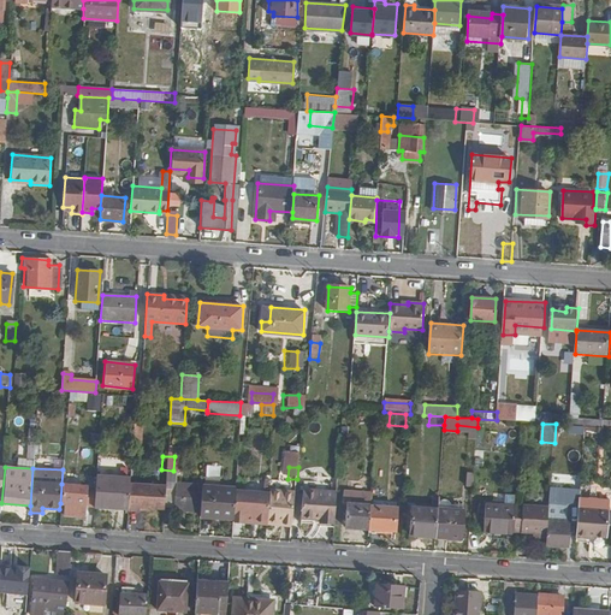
[(200,512),(202,486),(176,485),(177,472),(166,472),(166,480),(164,507),(175,507),(175,510),(200,512)]
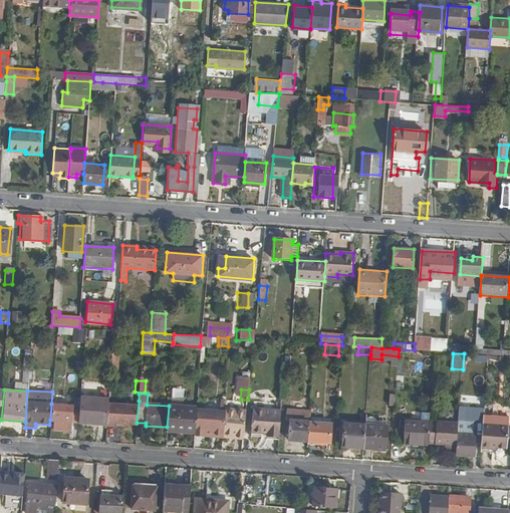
[(395,407),(396,395),(391,395),(390,402),(381,402),(381,406),(395,407)]
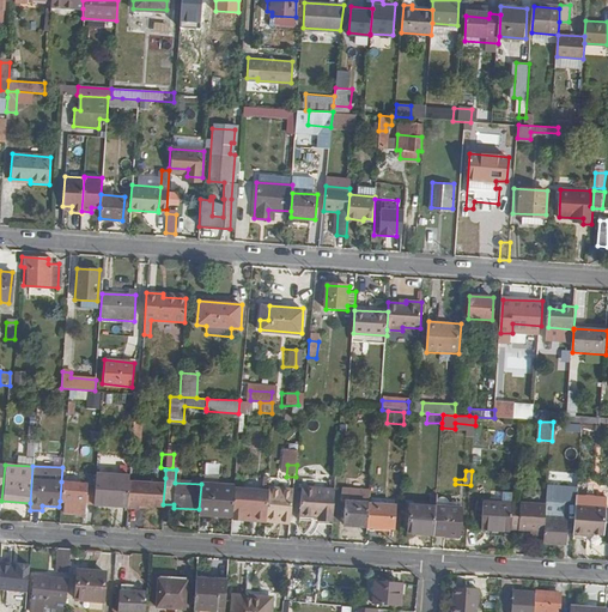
[(128,476),(128,474),(95,472),(92,504),(126,507),(128,476)]
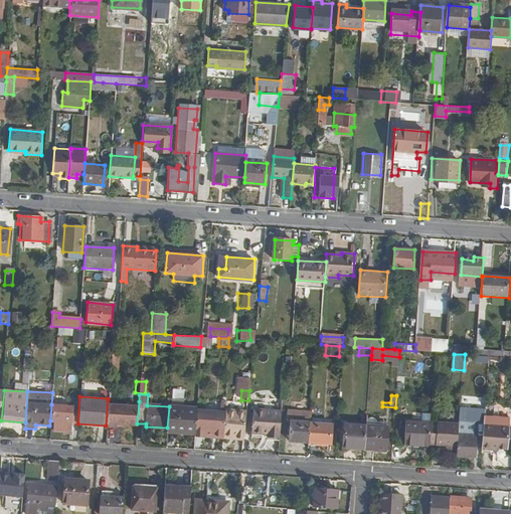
[(137,423),(139,401),(108,399),(106,425),(116,425),(116,422),(137,423)]
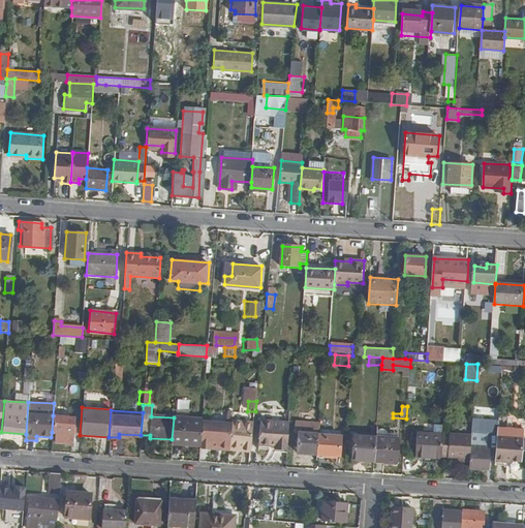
[(72,442),(74,416),(53,415),(52,432),(55,432),(55,441),(72,442)]
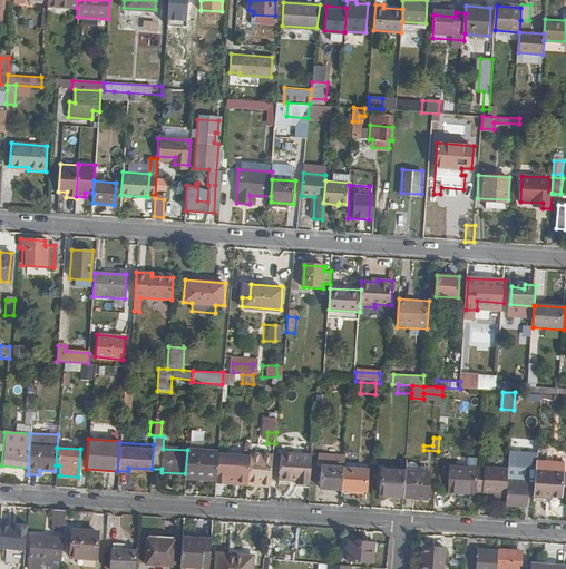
[(217,454),(217,453),(187,450),(185,473),(185,479),(215,481),(217,454)]
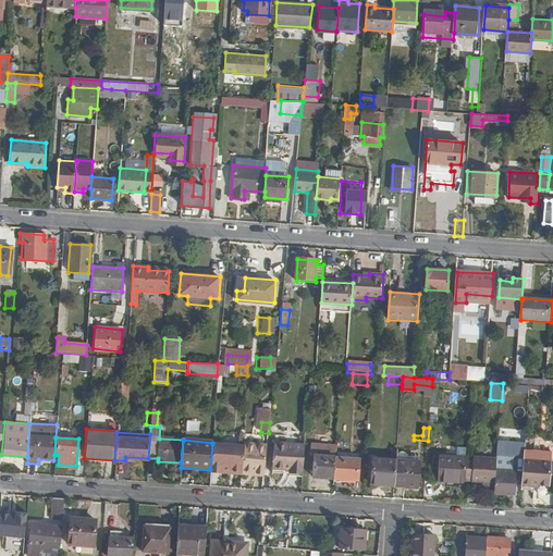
[(492,441),(492,455),(518,456),(519,442),(492,441)]
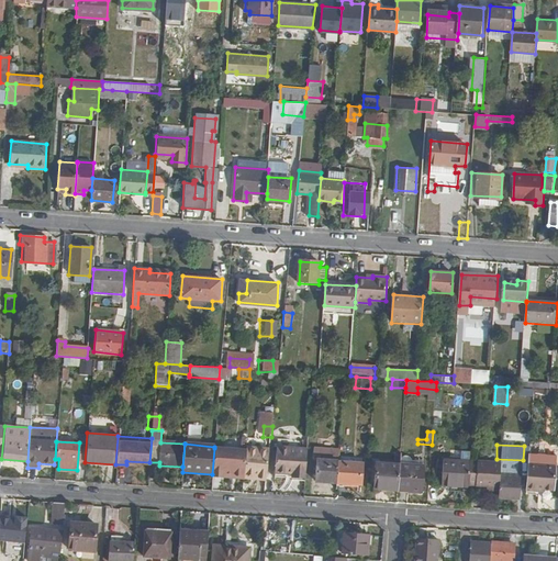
[(243,477),(245,450),(214,448),(212,474),(222,475),(243,477)]
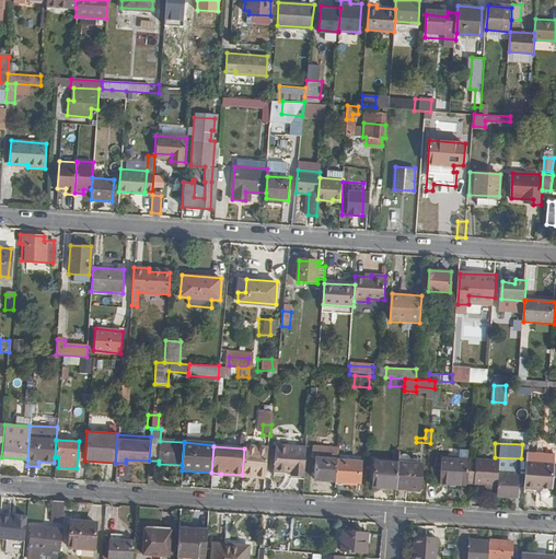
[(266,476),(269,449),(244,446),(244,449),(242,475),(266,476)]
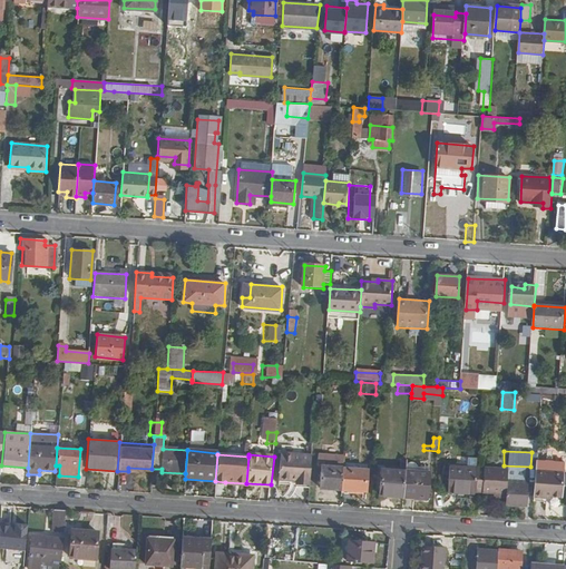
[(310,486),(312,457),(282,454),(280,481),(298,482),(296,484),(310,486)]
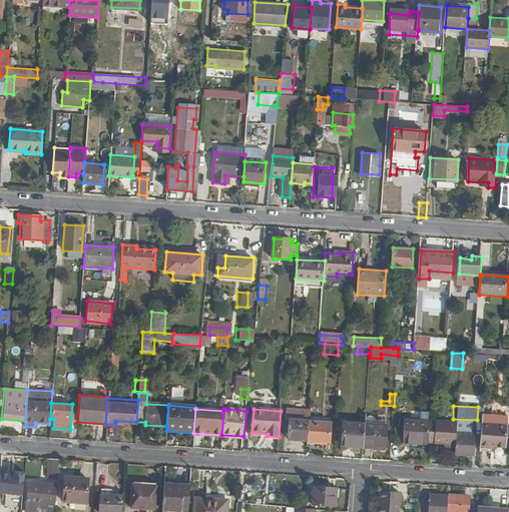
[(309,421),(309,411),(303,411),(302,421),(290,421),(288,441),(308,442),(309,421)]
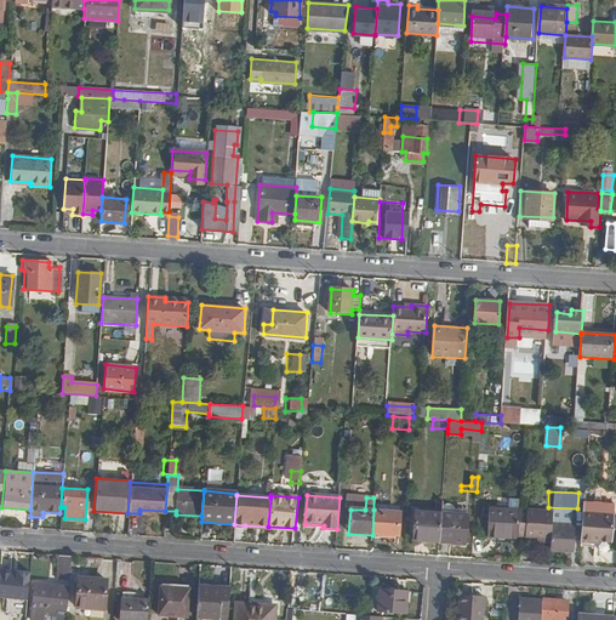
[(520,512),(520,511),(491,508),(490,538),(518,540),(518,535),(520,512)]
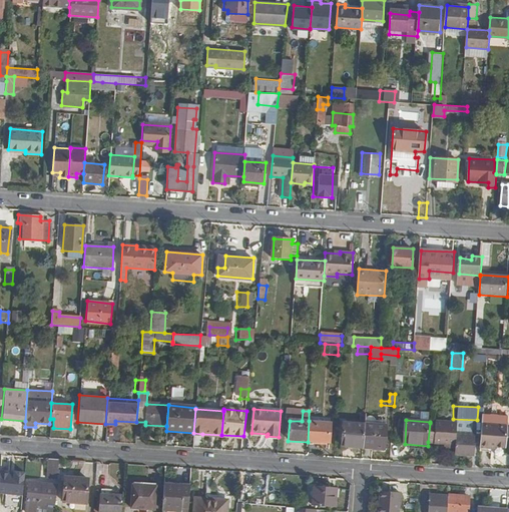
[(330,443),(331,423),(309,421),(308,442),(330,443)]
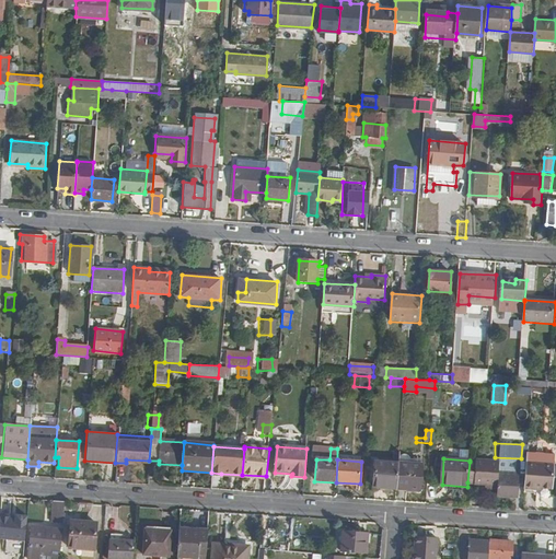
[(398,463),(374,462),(373,487),(396,488),(398,463)]
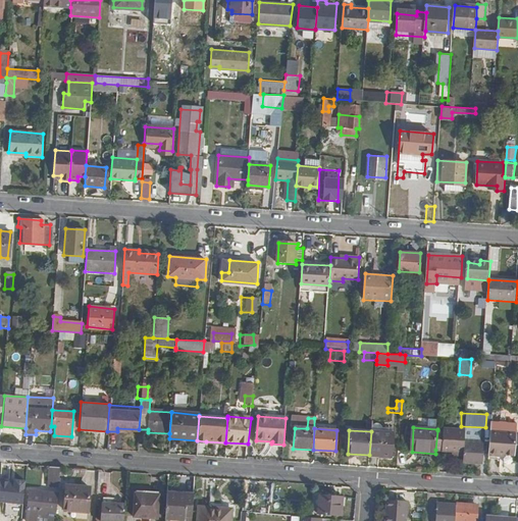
[(464,444),(465,432),(437,430),(435,450),(456,451),(456,456),(463,457),(464,444)]
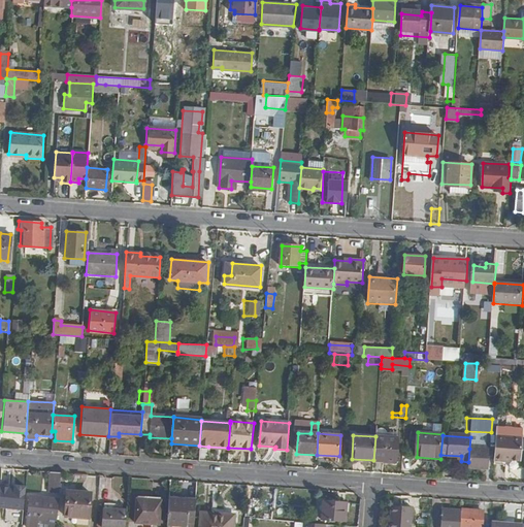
[(396,462),(397,437),(375,436),(373,460),(396,462)]
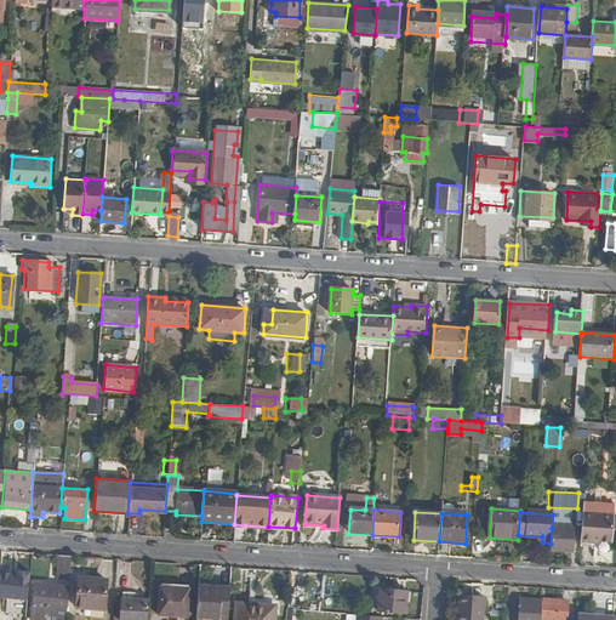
[(615,540),(615,521),(614,518),(585,516),(582,545),(593,546),(594,542),(612,544),(612,540),(615,540)]
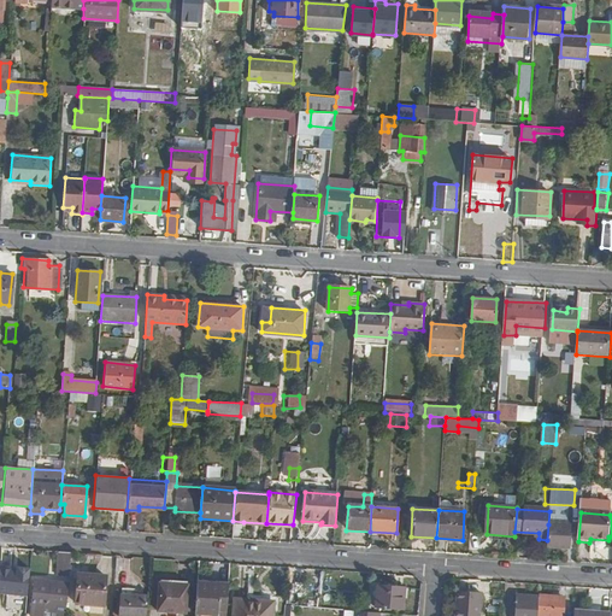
[(570,547),(571,526),(548,524),(547,540),(547,546),(570,547)]
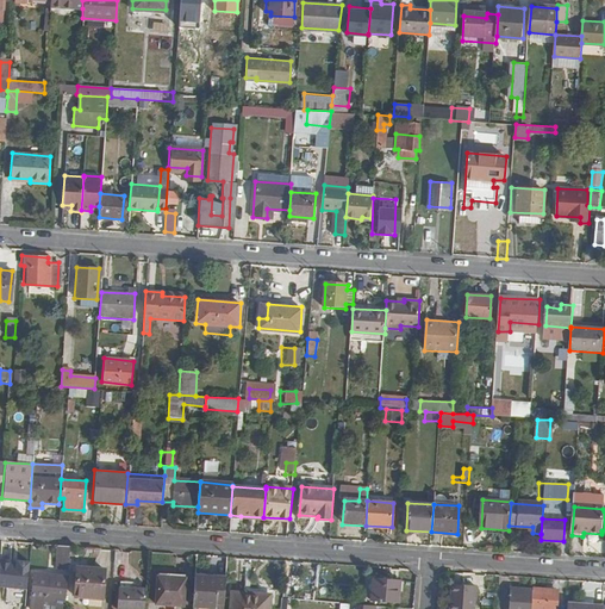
[(68,570),(69,547),(57,546),(55,569),(68,570)]
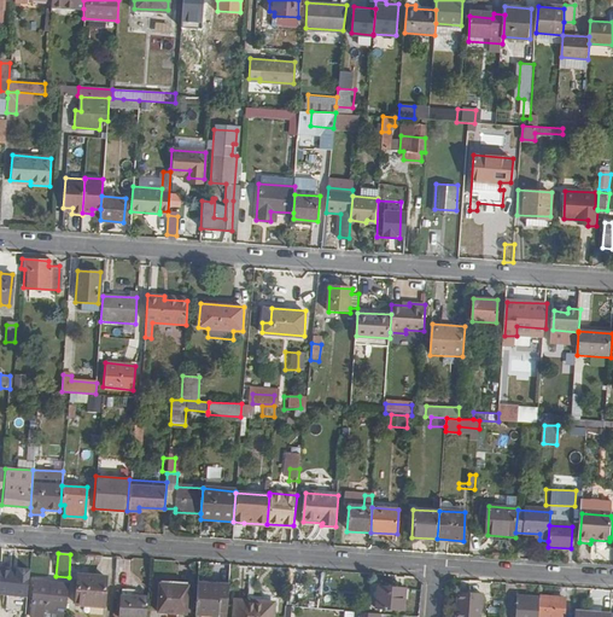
[(27,597),(29,569),(16,568),(16,571),(0,570),(0,594),(27,597)]
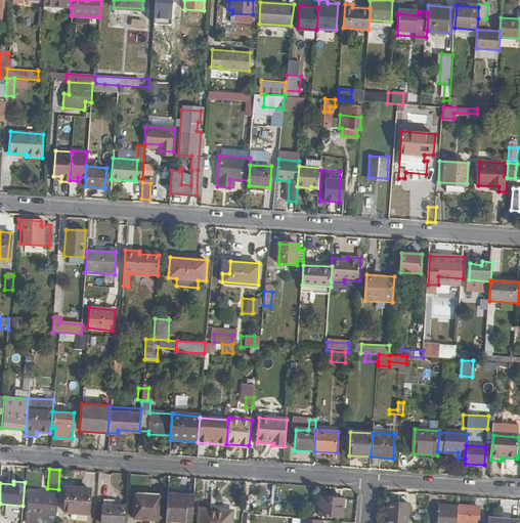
[(88,515),(90,489),(66,487),(63,513),(88,515)]
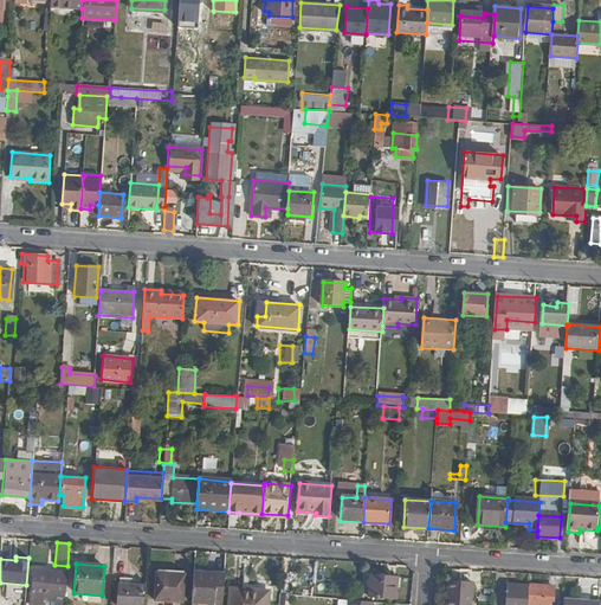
[(65,600),(68,573),(34,571),(32,598),(65,600)]
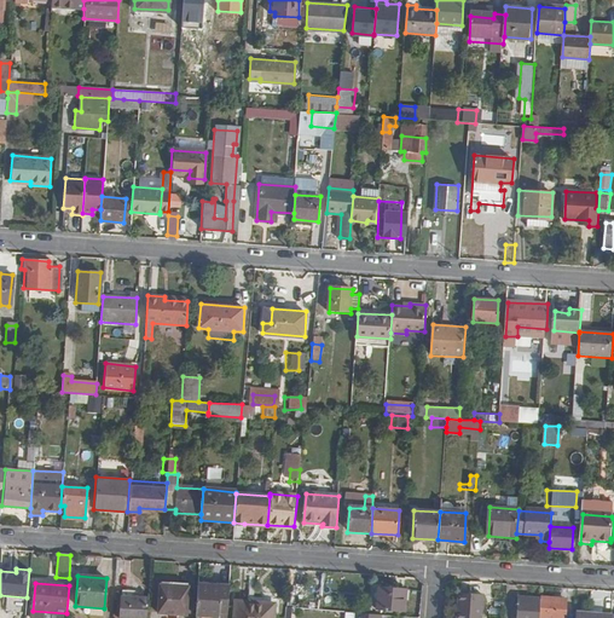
[(185,614),(186,585),(167,585),(167,587),(157,587),(156,613),(185,614)]
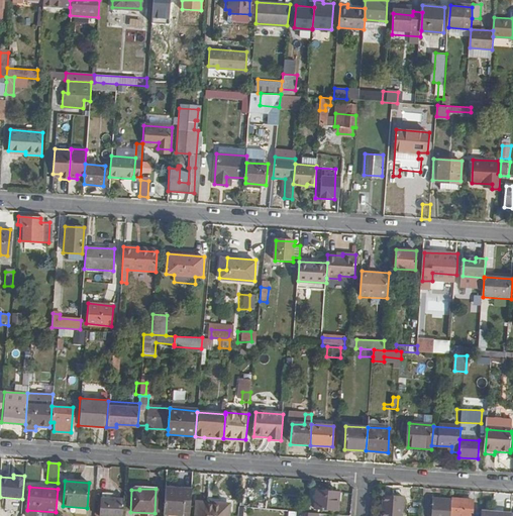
[(189,511),(191,491),(164,489),(163,514),(182,515),(182,511),(189,511)]
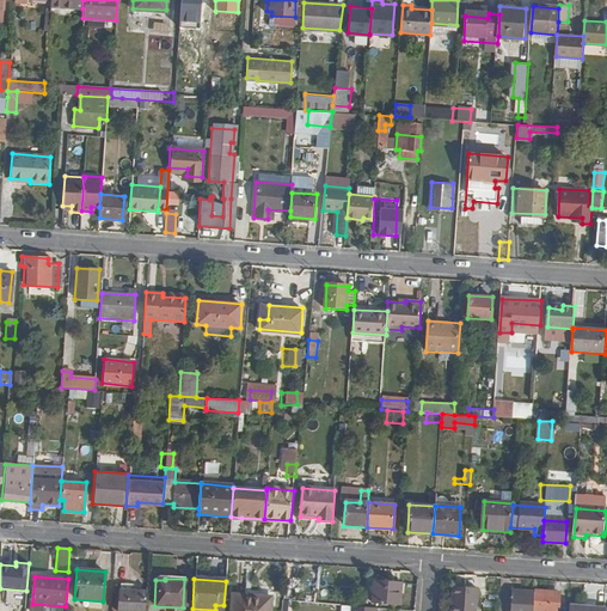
[(400,605),(402,584),(373,581),(372,603),(400,605)]
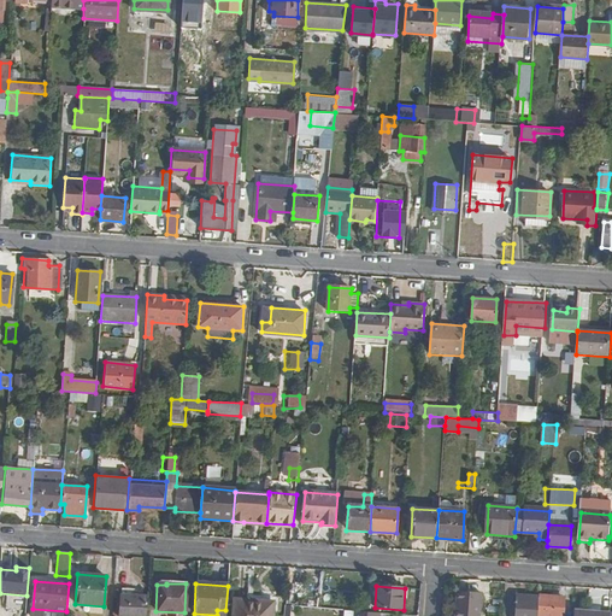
[(478,615),(481,593),(457,592),(454,615),(478,615)]
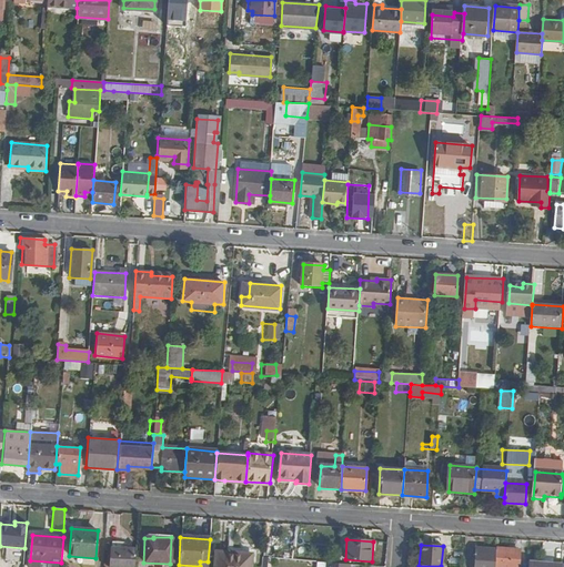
[(495,566),(497,549),(477,548),(475,566),(495,566)]
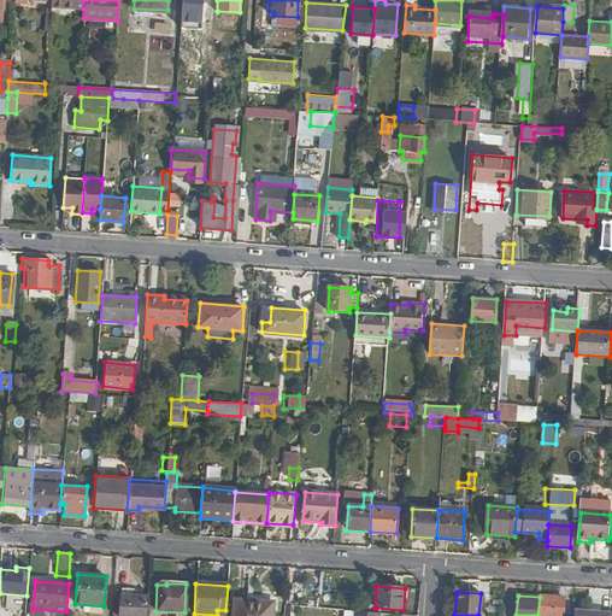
[(146,615),(148,598),(121,597),(118,615),(146,615)]
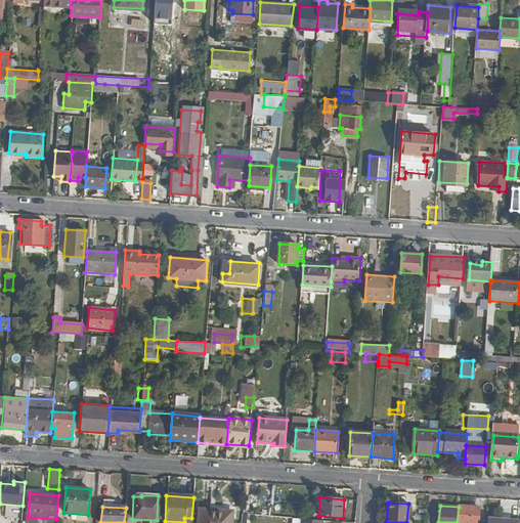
[(479,522),(481,509),(459,507),(457,522),(479,522)]
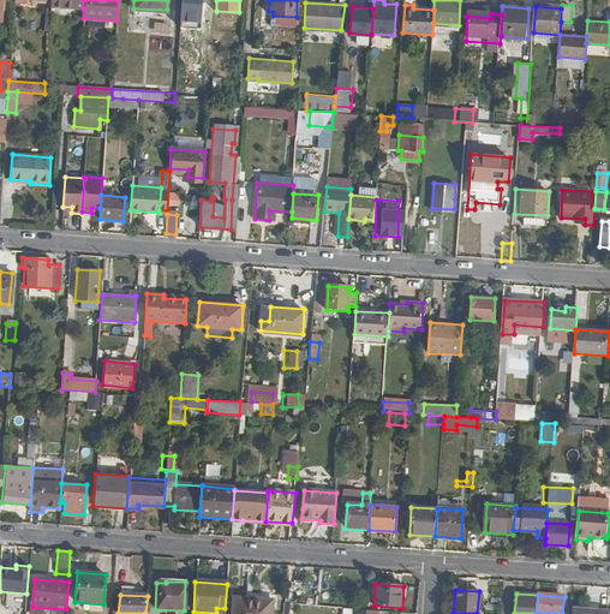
[(269,613),(270,601),(234,598),(232,613),(269,613)]
